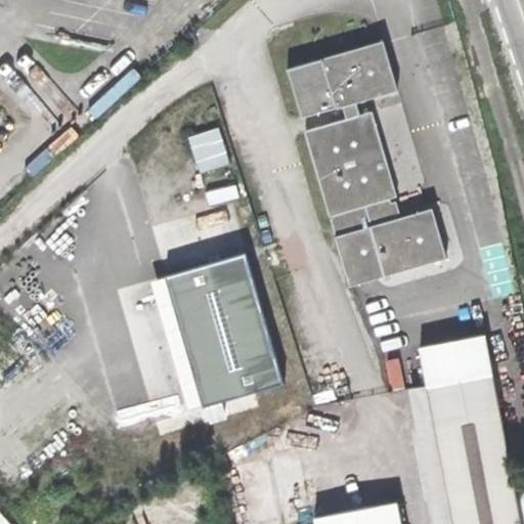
[(337,107),(339,106),(356,101),(397,90),(384,41),(322,58),(337,107)]
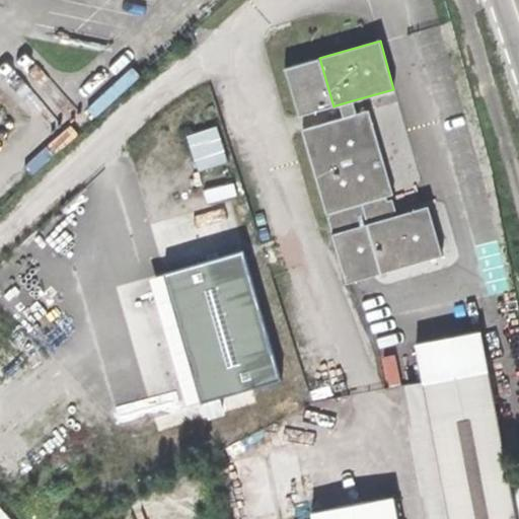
[(300,116),(334,106),(319,58),(286,68),(300,116)]
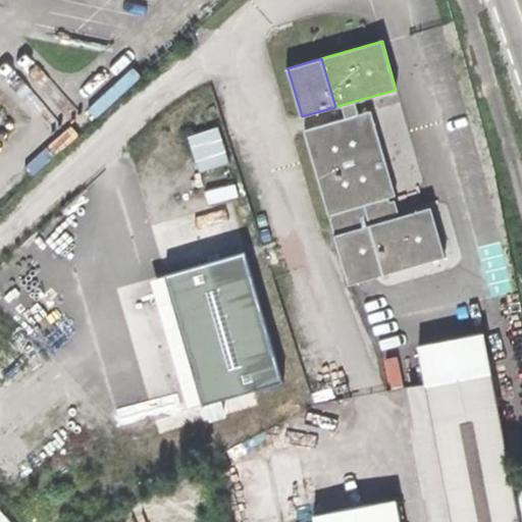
[(355,101),(337,106),(343,120),(359,115),(355,101)]
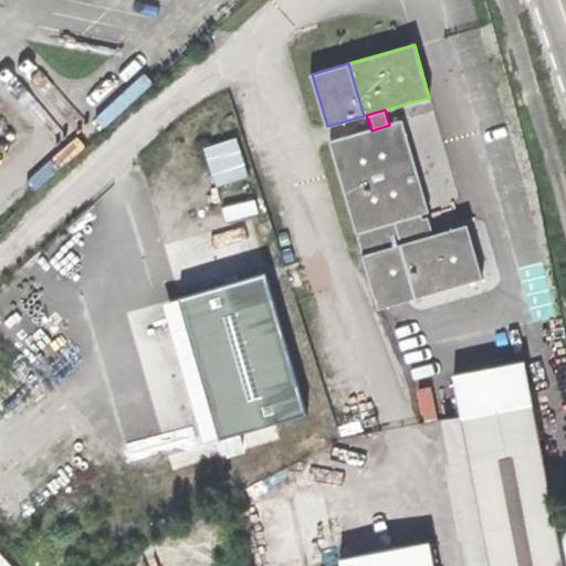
[(356,234),(421,216),(429,213),(402,122),(389,125),(371,130),(329,143),(356,234)]
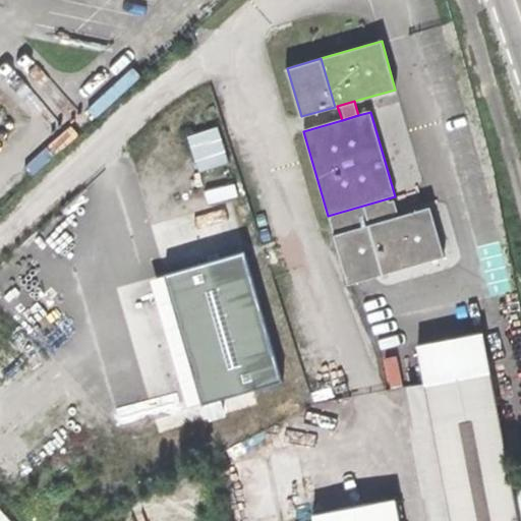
[(403,154),(411,152),(404,123),(395,125),(403,154)]
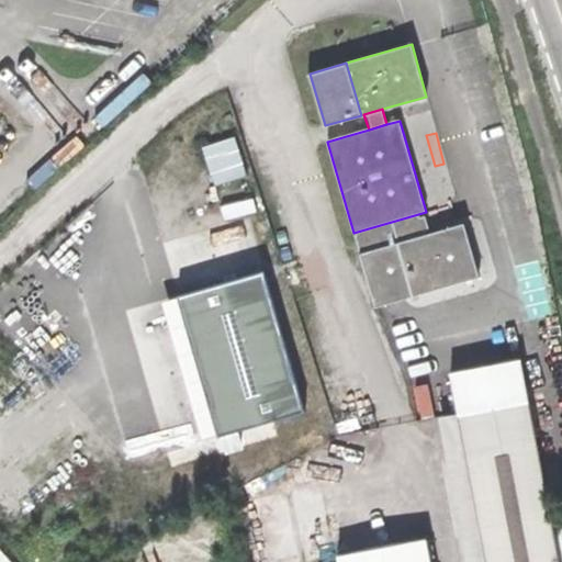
[(235,137),(202,147),(215,187),(247,176),(235,137)]
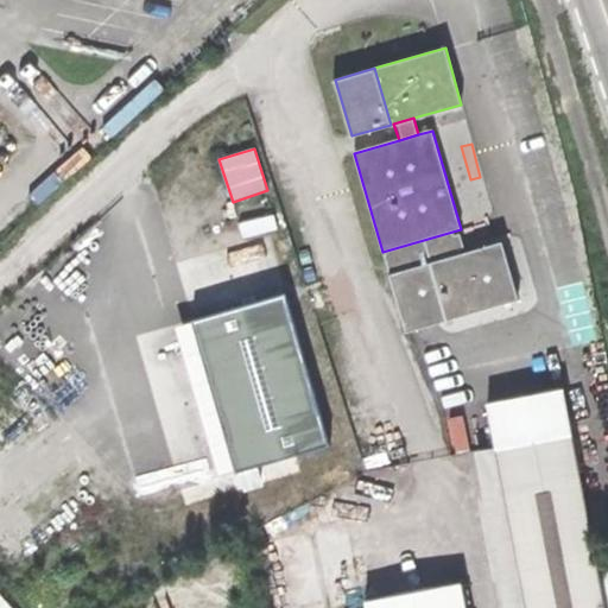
[(454,236),(453,232),(382,252),(390,274),(460,254),(457,248),(454,236)]
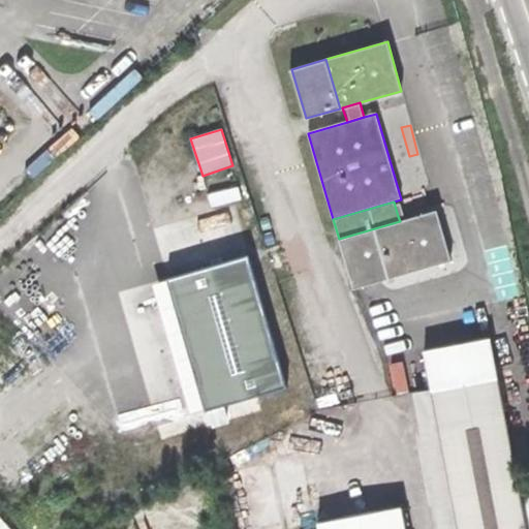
[(400,204),(395,206),(398,216),(404,215),(402,209),(400,204)]
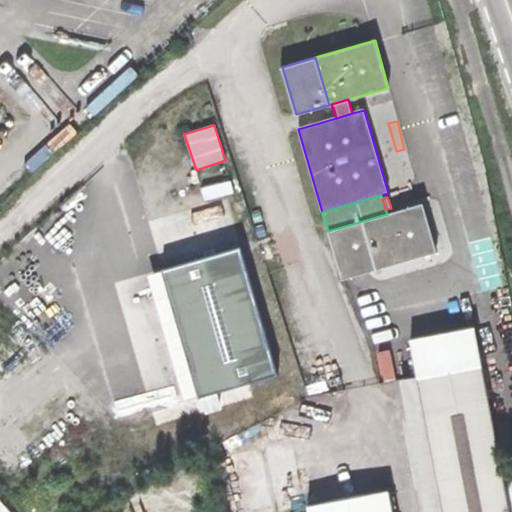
[(387,214),(328,231),(342,279),(436,252),(422,204),(387,214)]
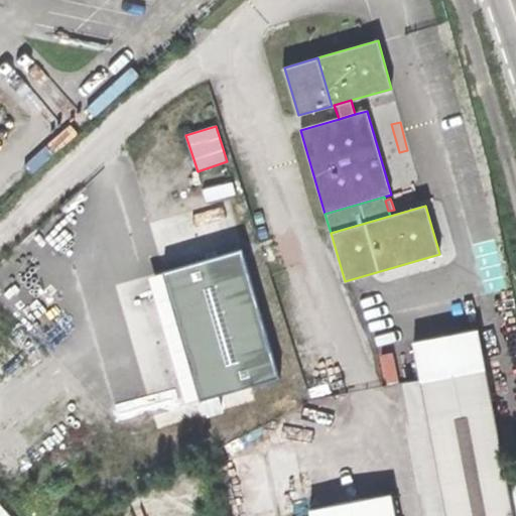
[(243,249),(163,272),(201,399),(202,400),(280,377),(243,249)]
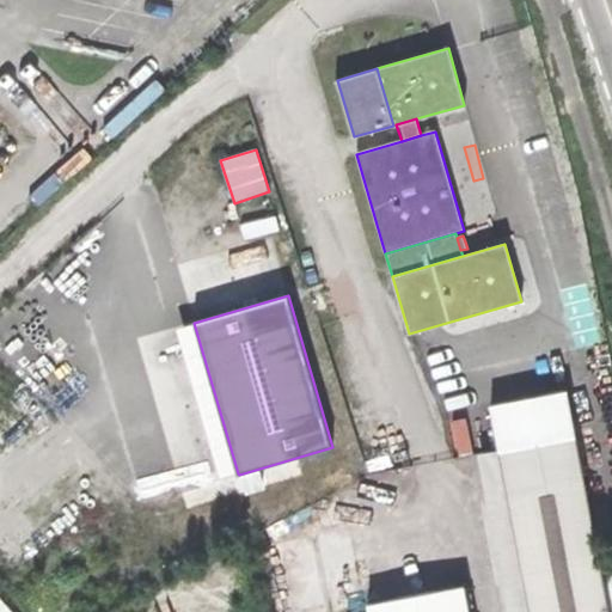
[(194,323),(177,328),(221,478),(238,473),(194,323)]
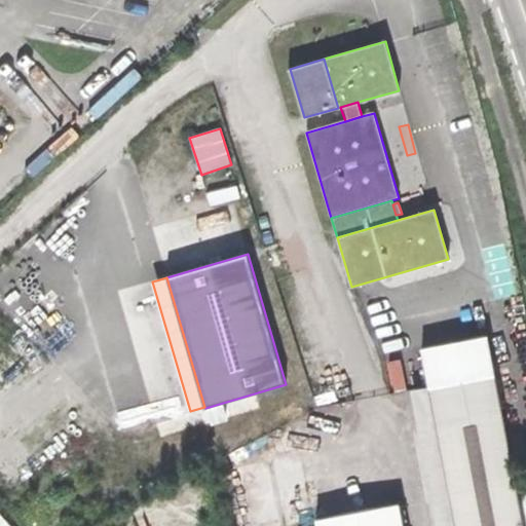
[(425,366),(429,386),(495,374),(491,352),(425,366)]
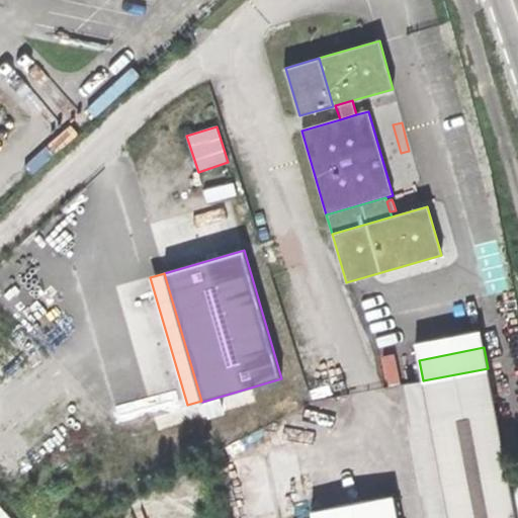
[(449,517),(516,517),(511,491),(488,368),(423,380),(449,517)]
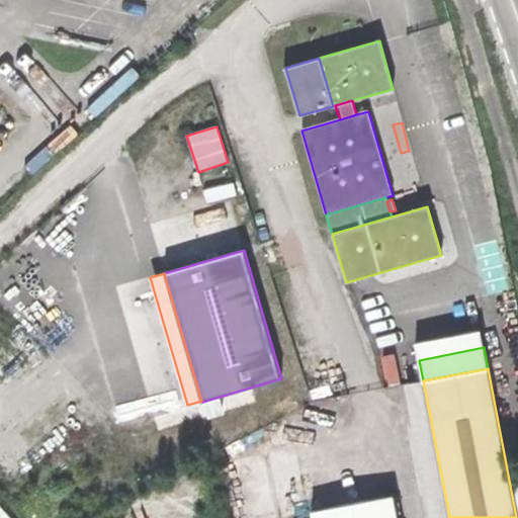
[(430,517),(449,517),(423,380),(405,384),(430,517)]
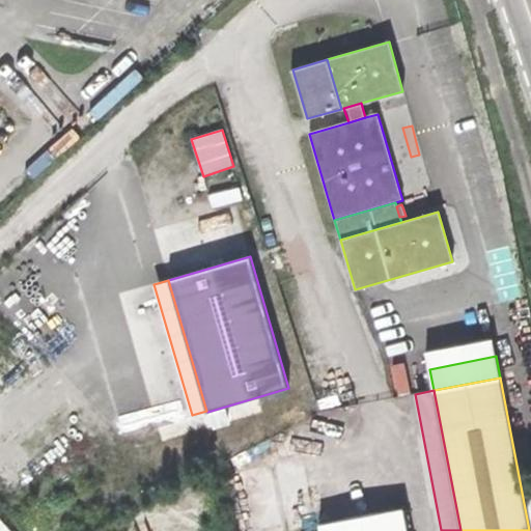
[(320,530),(406,530),(402,508),(319,524),(320,530)]
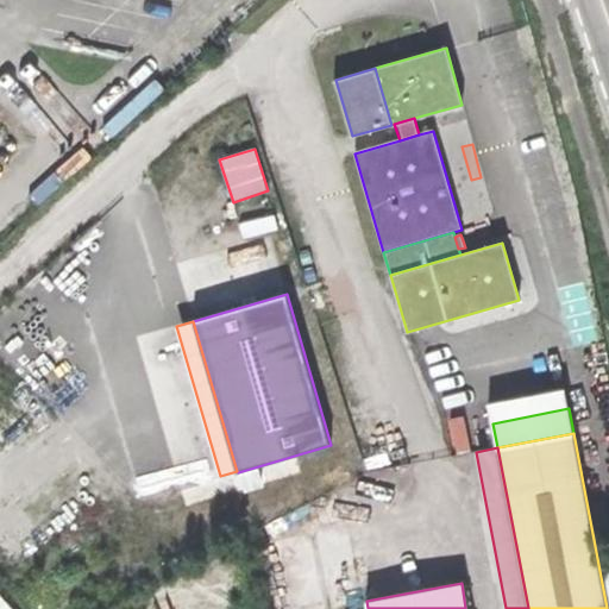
[(19,608),(0,586),(0,608),(19,608)]
